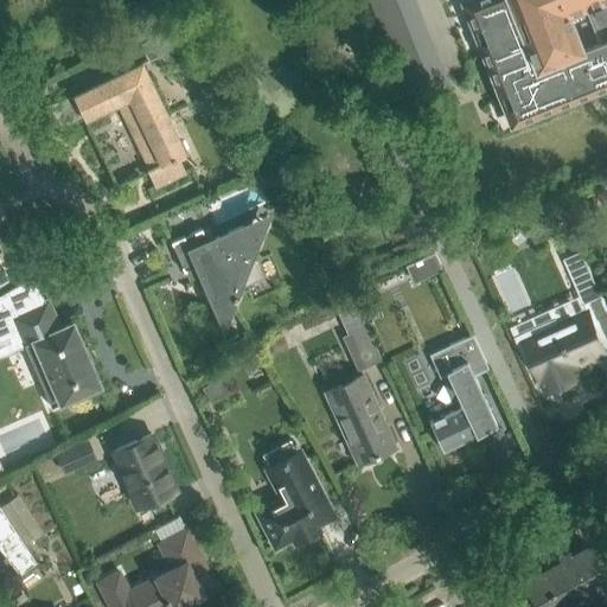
[(606,0),(484,0),(468,6),(478,29),(511,110),(606,71),(606,0)]
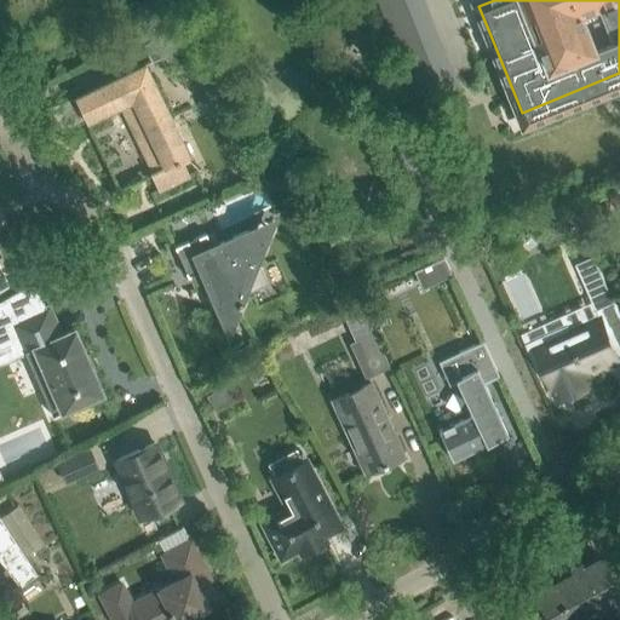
[(151,62),(164,56),(168,68),(195,55),(177,28),(143,44),(151,62)]
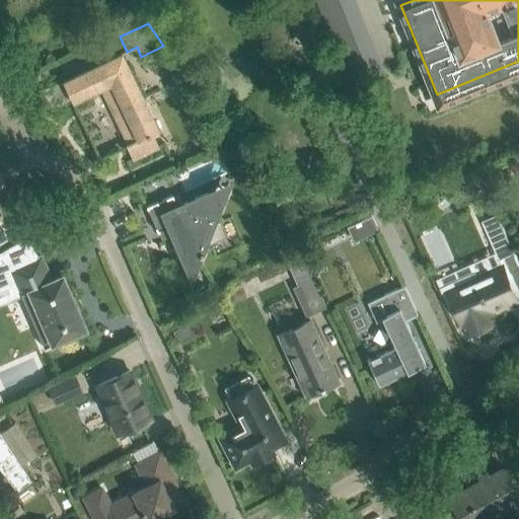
[(121,54),(81,73),(63,82),(72,101),(100,88),(127,143),(125,144),(132,159),(158,147),(152,133),(158,130),(121,54)]
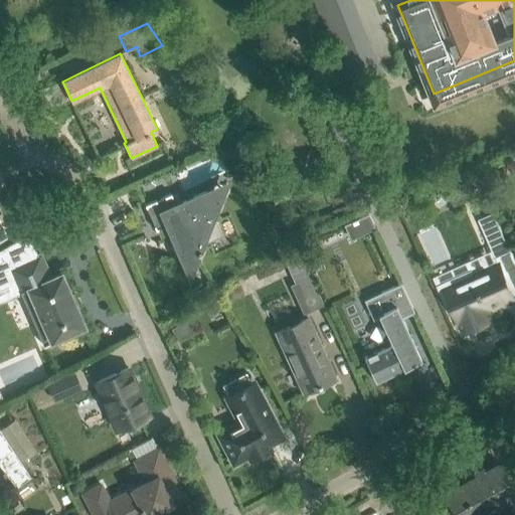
[(171,194),(163,197),(145,205),(156,230),(166,226),(179,255),(195,262),(198,254),(200,254),(201,251),(200,250),(202,244),(222,235),(213,216),(220,198),(204,192),(175,204),(171,194)]
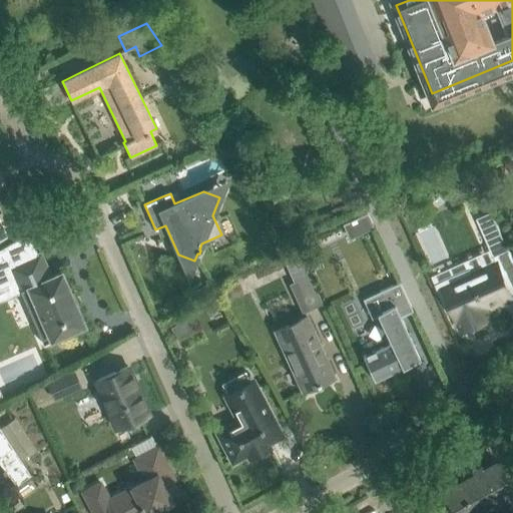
[(469,269),(435,284),(446,310),(451,308),(462,333),(492,319),(491,315),(487,307),(510,297),(512,302),(512,301),(512,300),(511,297),(502,276),(512,271),(512,261),(491,211),(476,218),(489,249),(497,268),(473,279),(469,269)]
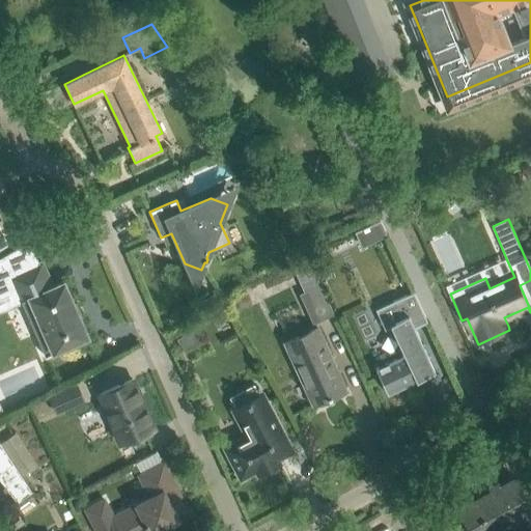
[(381,222),(358,232),(362,244),(385,233),(381,222)]
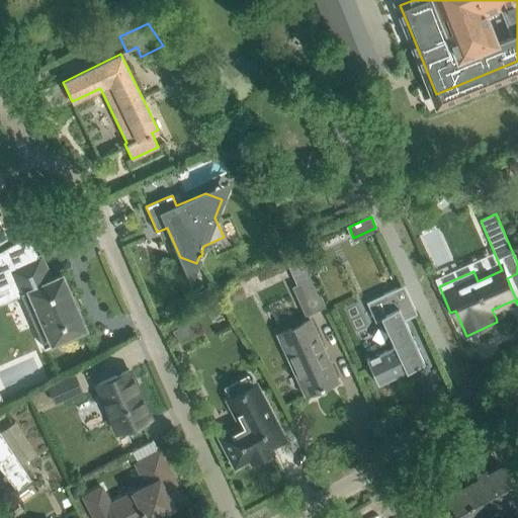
[(7,248),(0,252),(0,284),(12,279),(19,295),(20,294),(44,347),(67,337),(85,329),(62,275),(51,280),(40,256),(22,264),(15,267),(7,248)]
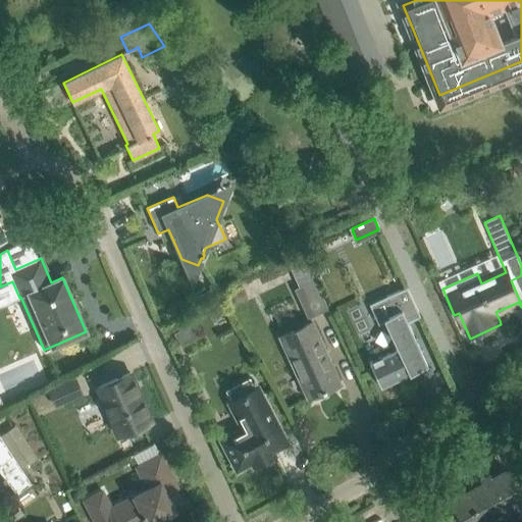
[(315,278),(293,289),(306,319),(327,310),(315,278)]
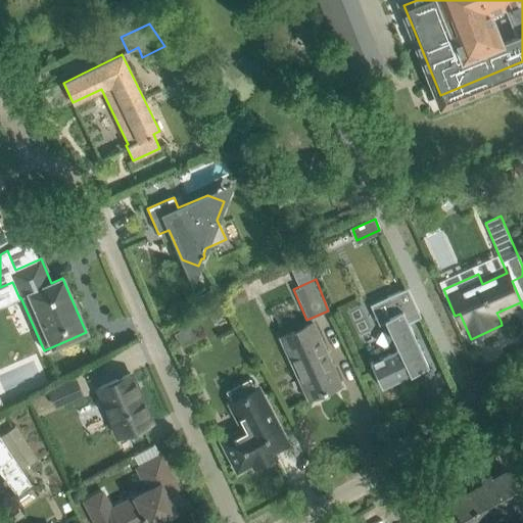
[(428,366),(408,323),(421,317),(407,287),(370,304),(379,325),(385,322),(397,349),(370,363),(381,388),(428,366)]
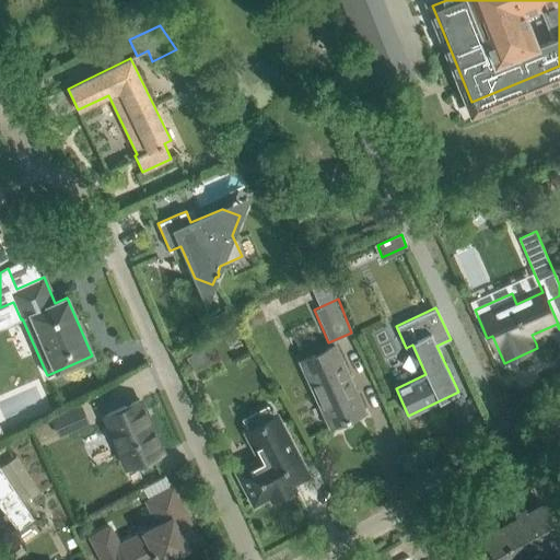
[(301,361),(322,407),(330,427),(364,411),(335,346),(301,361)]
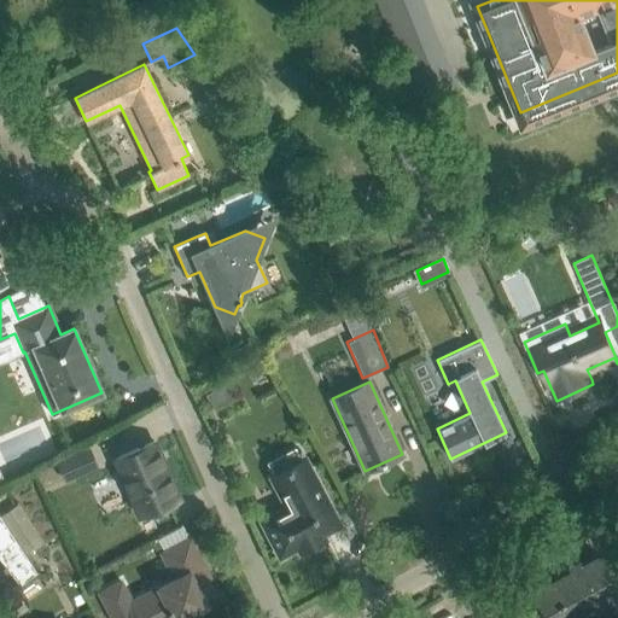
[(226,385),(205,395),(214,409),(233,400),(226,385)]
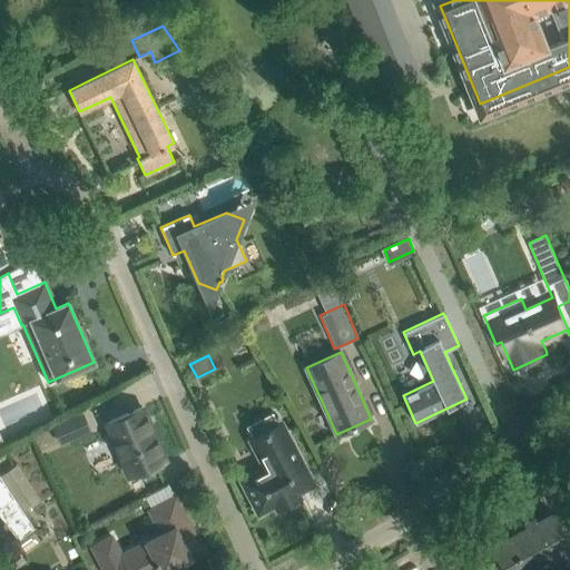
[(141,408),(106,423),(107,426),(129,477),(166,461),(141,408)]
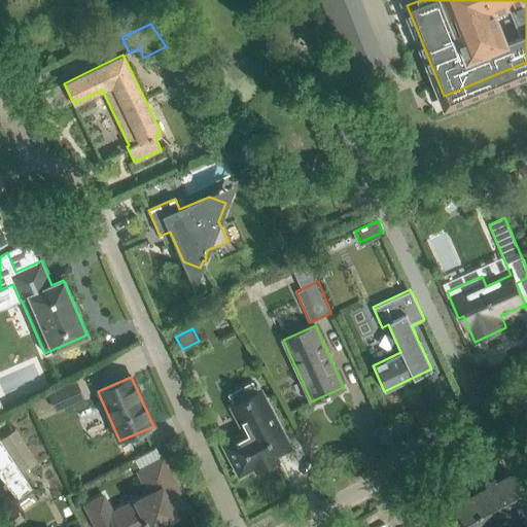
[(67,384),(48,392),(56,409),(74,400),(67,384)]
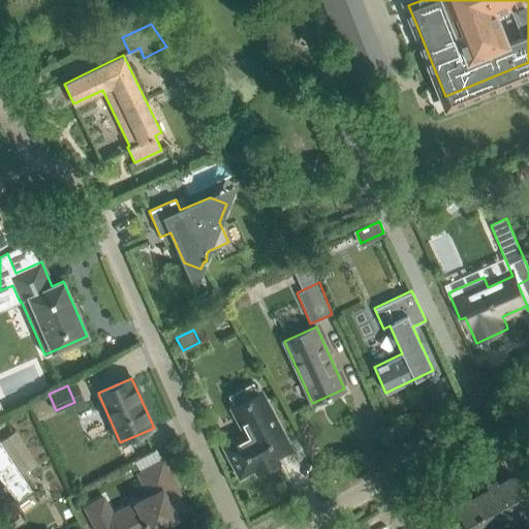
[(277,427),(281,424),(269,400),(262,403),(257,393),(229,407),(243,436),(224,446),(240,476),(254,468),(257,473),(278,462),(276,458),(289,450),(277,427)]
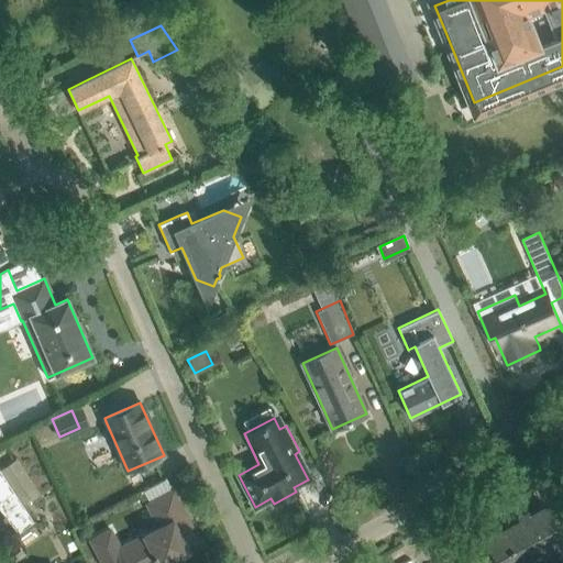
[(14,457),(0,466),(0,471),(18,497),(33,487),(14,457)]
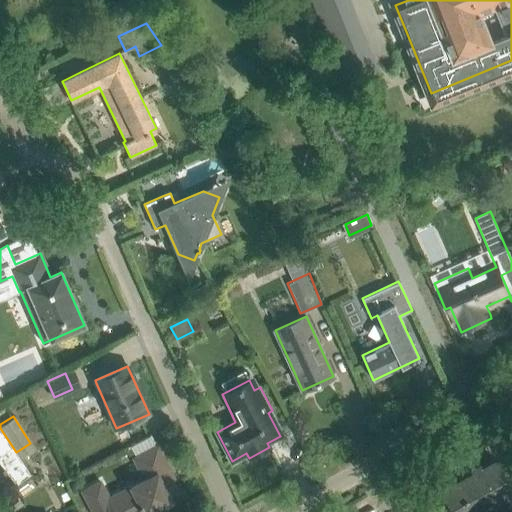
[(0,464),(16,484),(30,475),(16,452),(0,428),(0,464)]
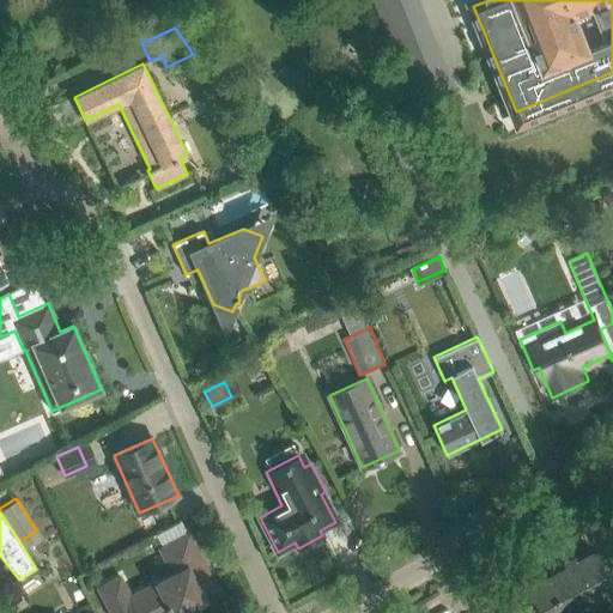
[(120,576),(98,588),(111,612),(180,612),(206,599),(205,598),(216,592),(206,574),(208,572),(188,534),(181,521),(156,534),(163,547),(159,548),(169,566),(171,565),(175,572),(131,596),(120,576)]
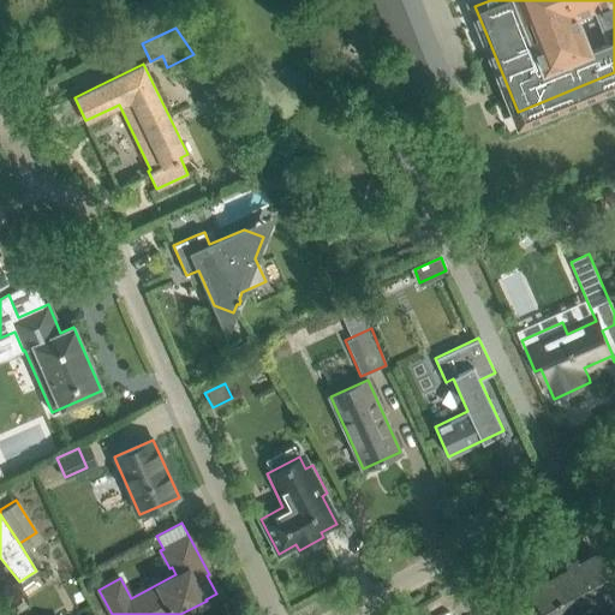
[(530,591),(542,613),(542,614),(575,614),(591,607),(596,614),(614,614),(614,586),(597,554),(530,591)]
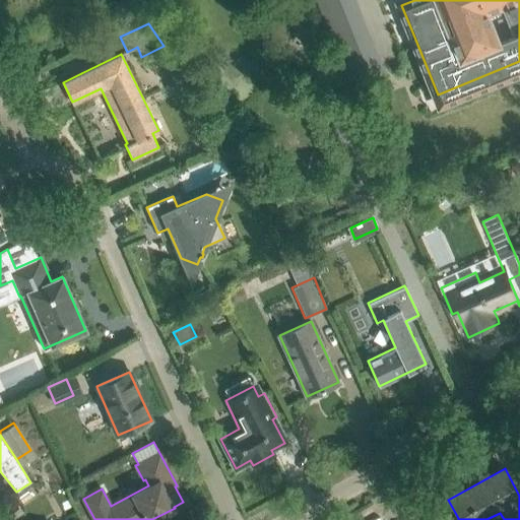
[(13,499),(0,508),(0,516),(2,519),(9,519),(22,510),(13,499)]
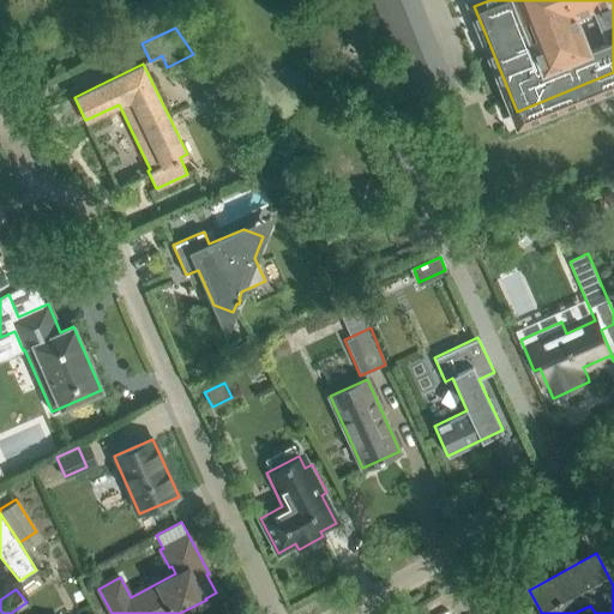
[(48,613),(82,613),(73,597),(47,612),(48,613)]
